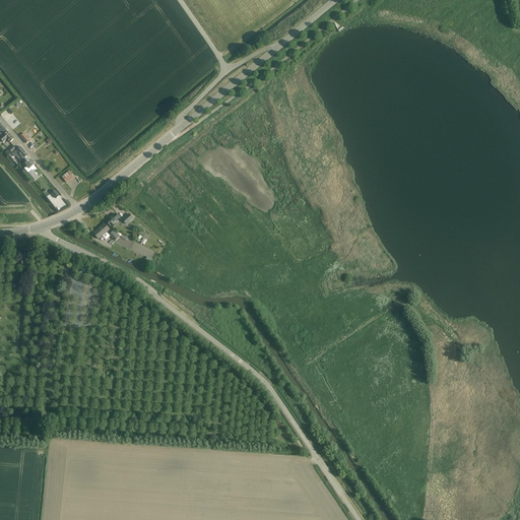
[(7,124),(12,120),(6,113),(1,117),(7,124)]
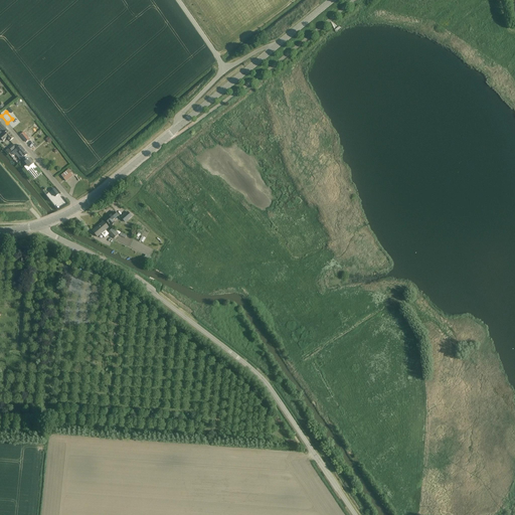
[(0,137),(0,138),(3,142),(7,138),(10,142),(13,138),(7,132),(3,135),(0,137)]
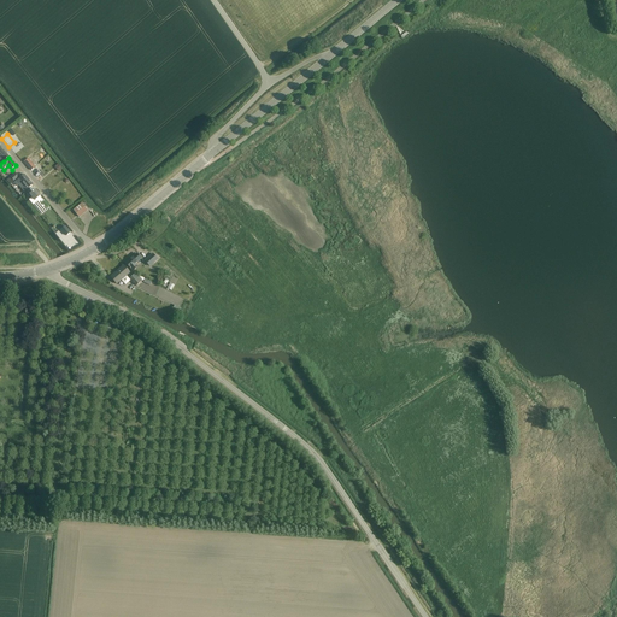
[(29,158),(24,163),(31,170),(35,166),(29,158)]
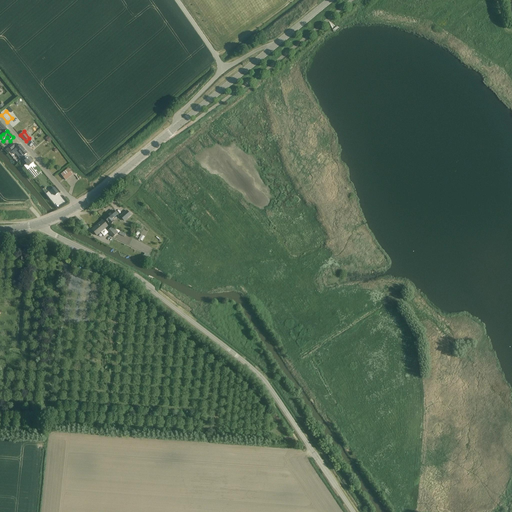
[(27,153),(20,145),(16,148),(18,151),(15,153),(20,159),(27,153)]
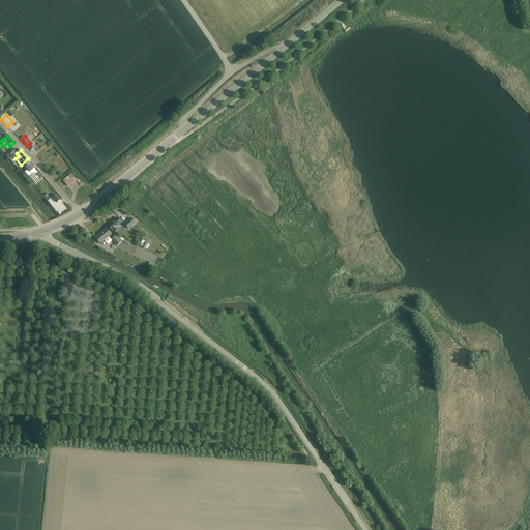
[(28,170),(26,172),(28,175),(29,174),(31,177),(30,178),(33,182),(38,178),(35,174),(37,173),(34,170),(35,169),(30,163),(29,164),(27,166),(26,167),(28,170)]
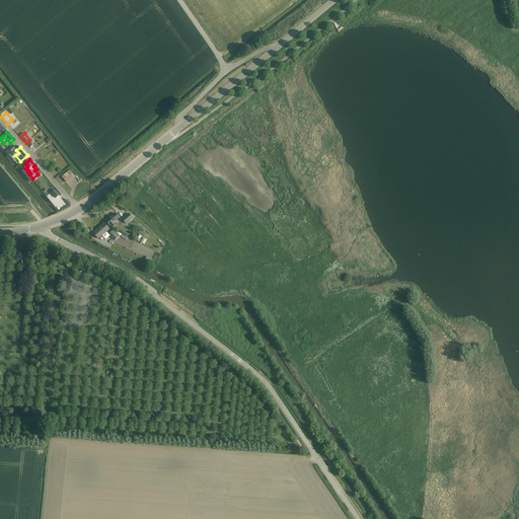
[(62,176),(67,182),(73,177),(69,171),(62,176)]
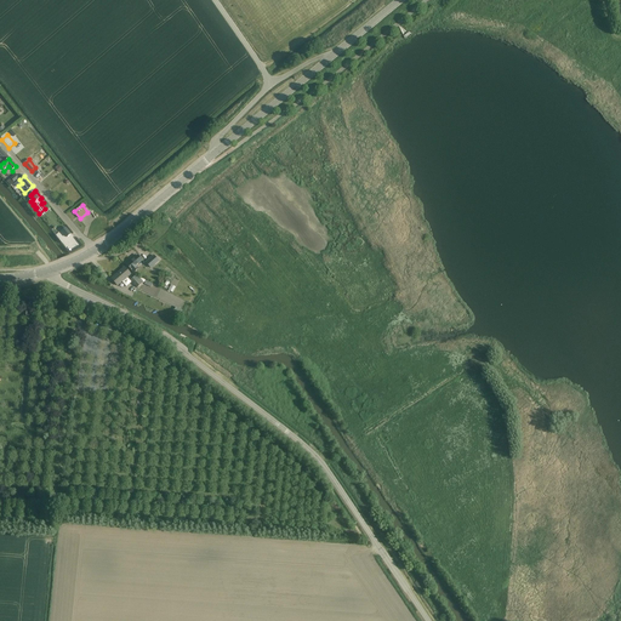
[(127,266),(131,269),(134,273),(138,269),(136,266),(142,261),(138,256),(127,266)]
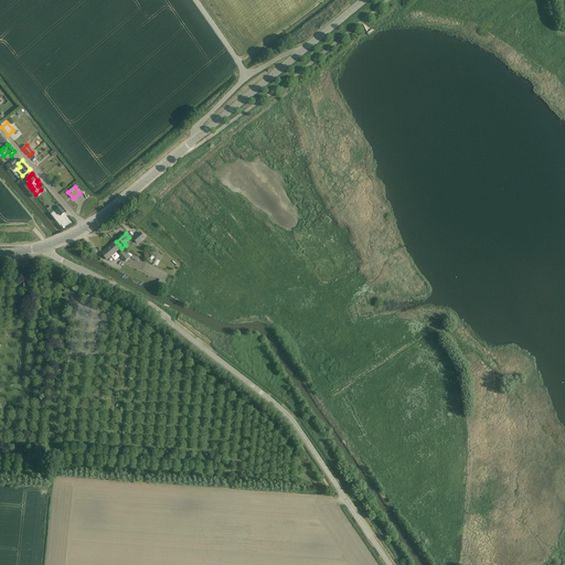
[(137,244),(145,237),(140,233),(132,238),(137,244)]
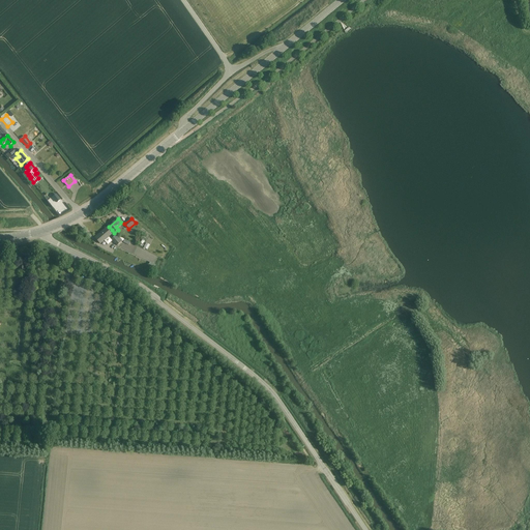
[(100,244),(105,241),(112,234),(107,228),(100,233),(100,234),(95,238),(100,244)]
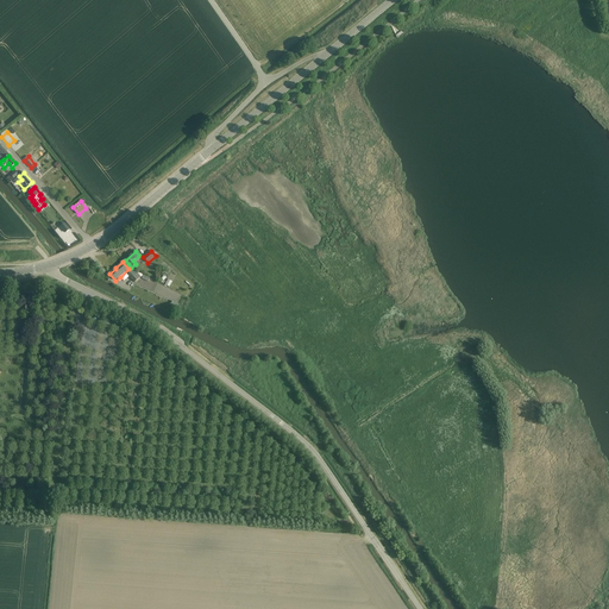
[(135,283),(139,278),(140,277),(136,272),(133,270),(127,275),(135,283)]
